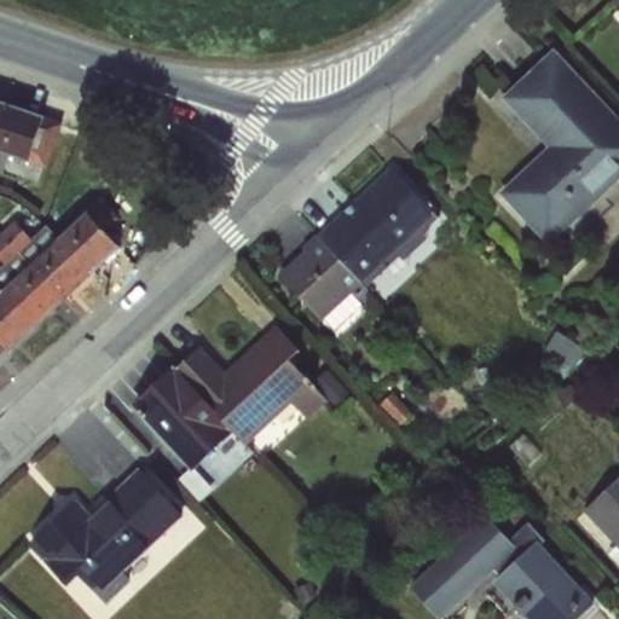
[(548,148),(498,194),(550,246),(618,180),(618,117),(555,48),(502,98),(548,148)]
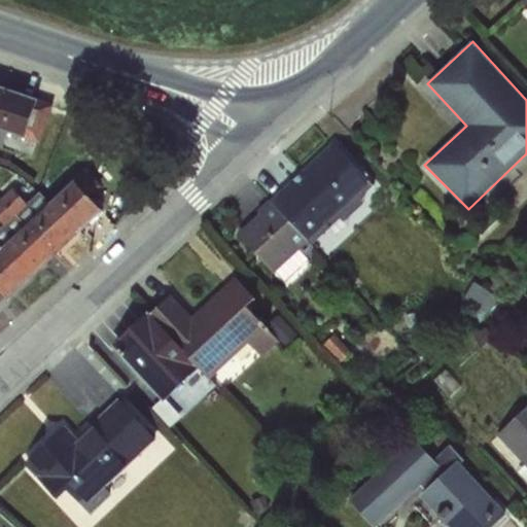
[(6,89),(0,105),(0,130),(7,133),(25,139),(38,101),(6,89)]
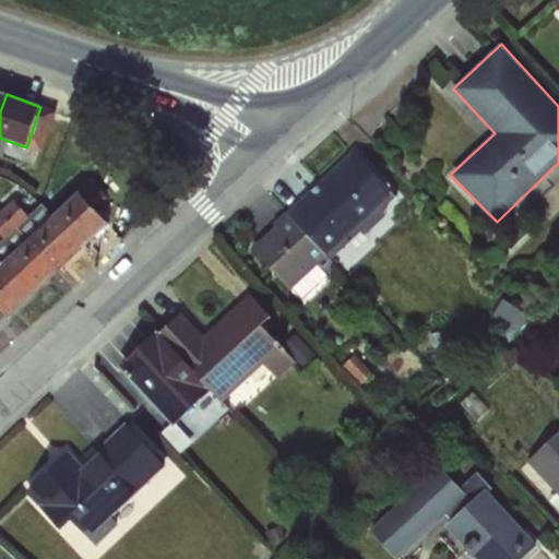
[(40,107),(26,147),(43,152),(57,111),(40,107)]
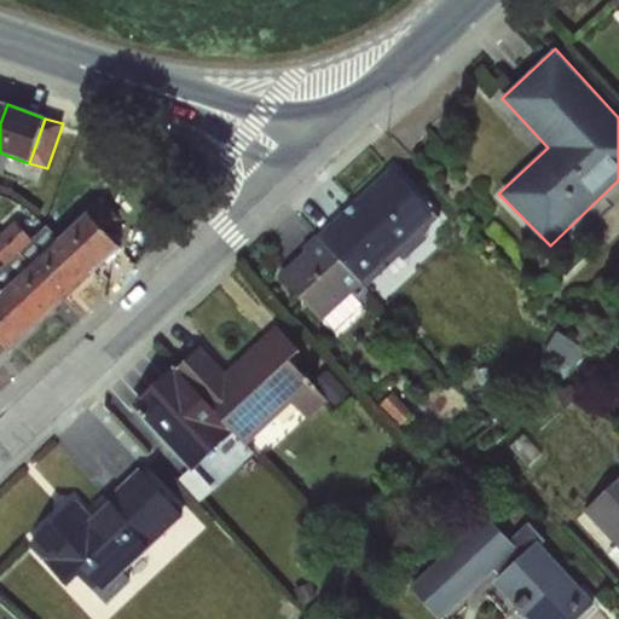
[(391,168),(319,236),(365,285),(399,254),(404,260),(428,238),(422,232),(438,218),(391,168)]
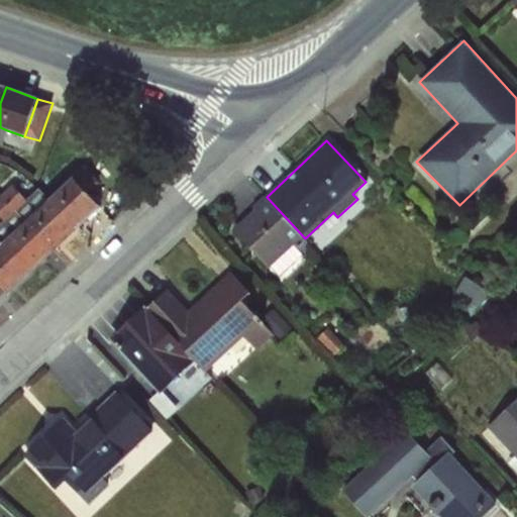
[(84,167),(73,178),(88,193),(99,183),(84,167)]
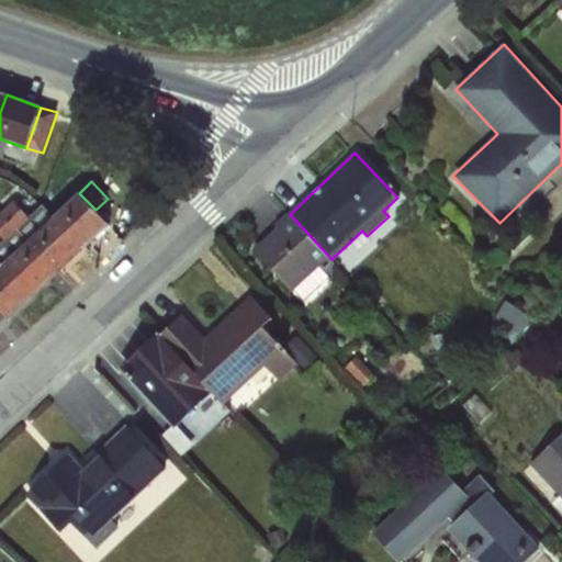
[(53,217),(55,216),(42,203),(36,209),(22,193),(13,201),(7,195),(0,201),(0,211),(30,239),(53,217)]
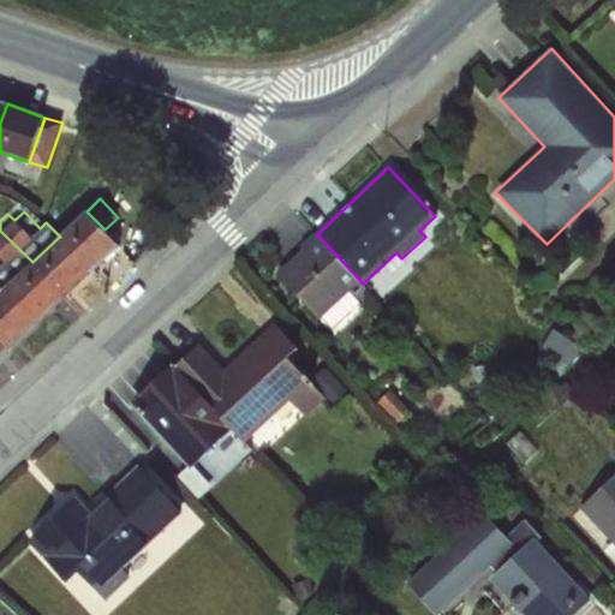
[(60,237),(58,238),(90,274),(120,246),(105,230),(87,212),(60,237)]
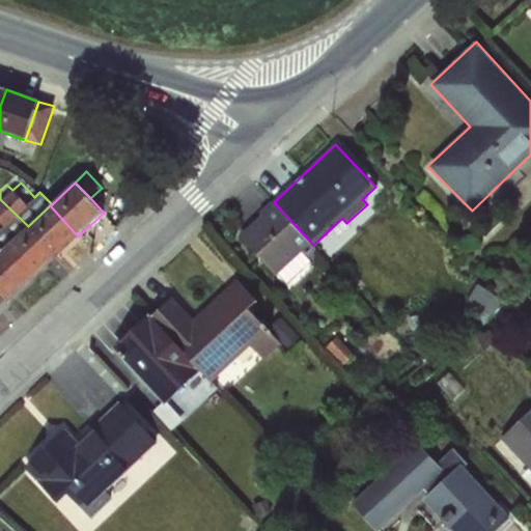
[(28,226),(0,199),(0,222),(3,226),(0,229),(0,246),(3,249),(27,227),(28,226)]
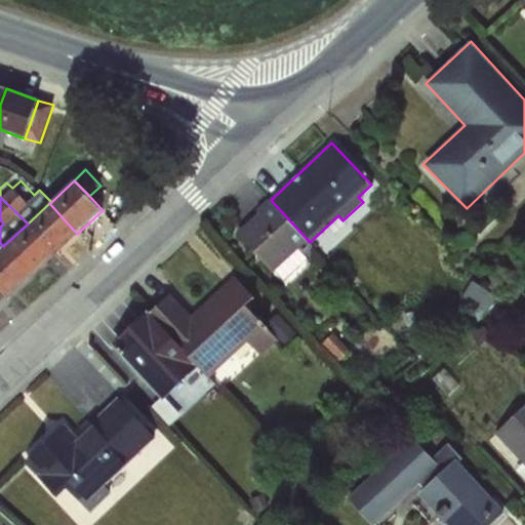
[(310,242),(271,200),(237,232),(283,280),(307,257),(300,251),(310,242)]
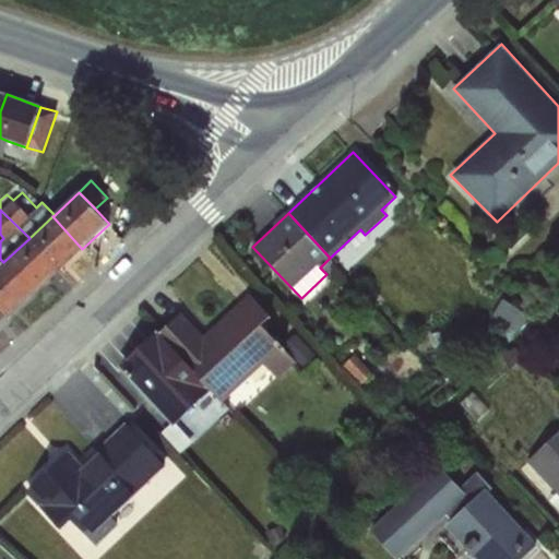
[(30,238),(28,239),(58,272),(82,249),(52,216),(30,238)]
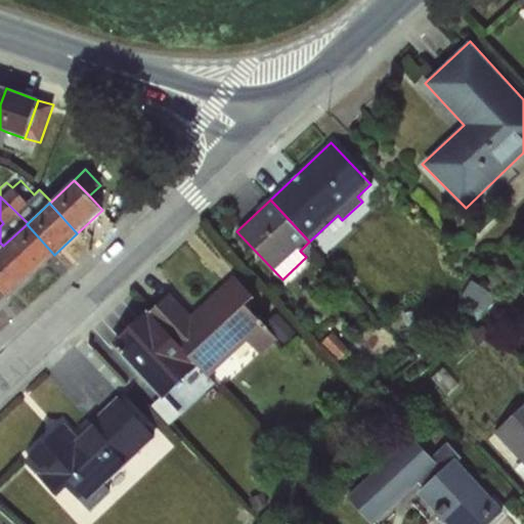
[(27,224),(3,246),(32,276),(54,255),(27,224)]
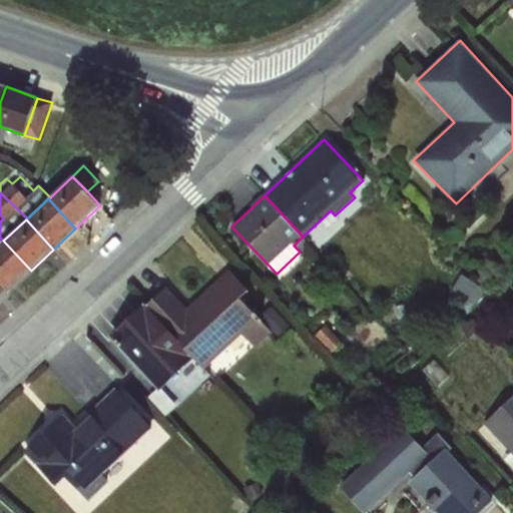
[(0,242),(0,284),(8,293),(31,271),(3,240),(0,242)]
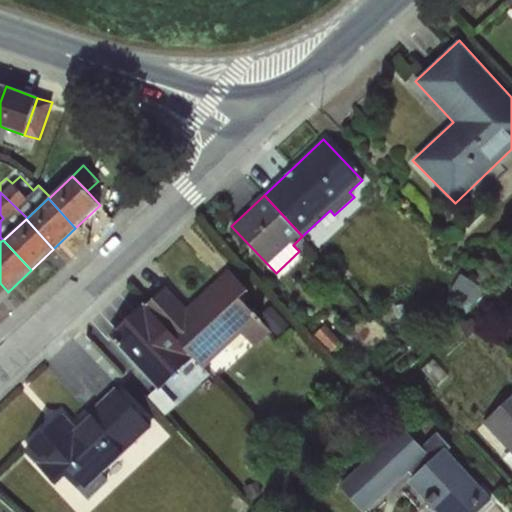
[(166,287),(146,305),(192,357),(203,368),(240,333),(254,348),(271,331),(258,317),(241,298),(249,290),(229,268),(184,305),(166,287)]
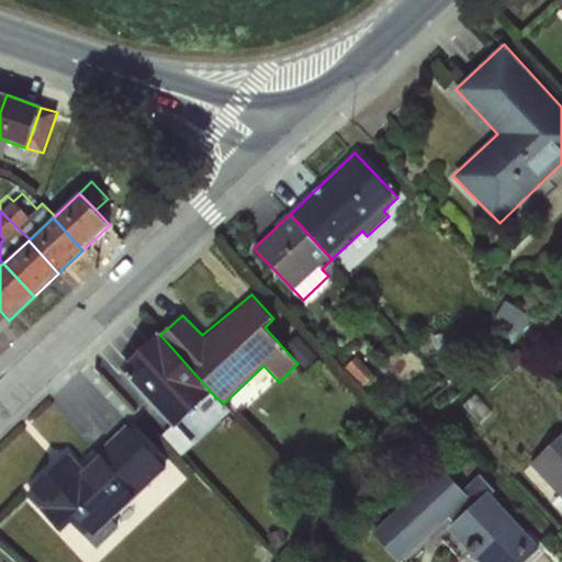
[(506,301),(495,321),(520,336),(532,319),(506,301)]
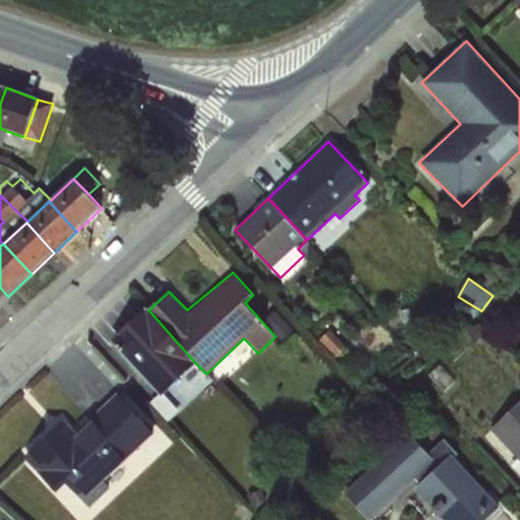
[(493,304),(486,320),(502,326),(508,310),(493,304)]
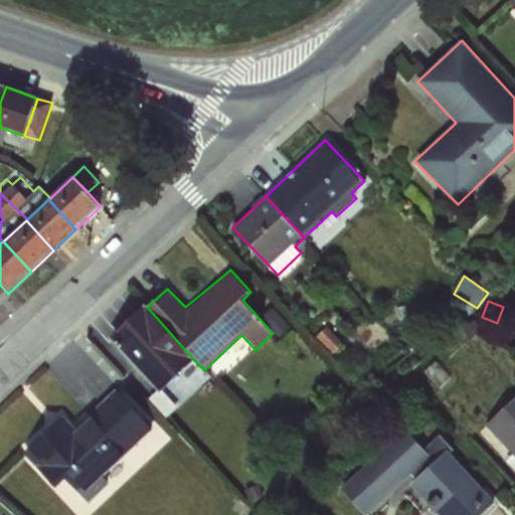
[(193,359),(147,307),(145,304),(109,338),(160,393),(163,390),(193,359)]
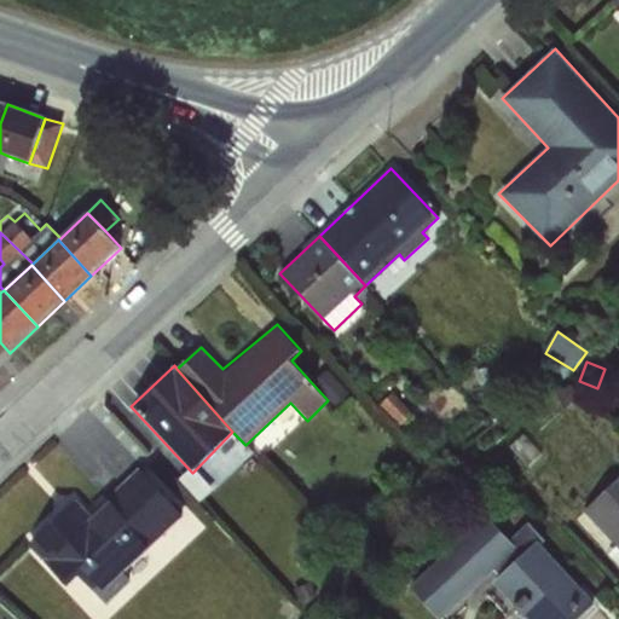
[(312,383),(328,400),(339,412),(354,399),(328,370),(312,383)]
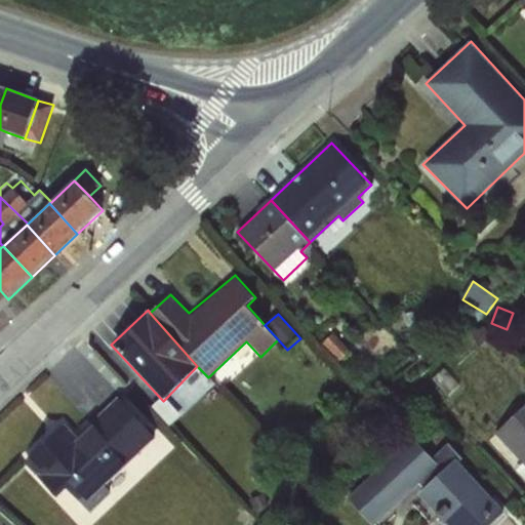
[(484,325),(470,334),(478,348),(492,338),(484,325)]
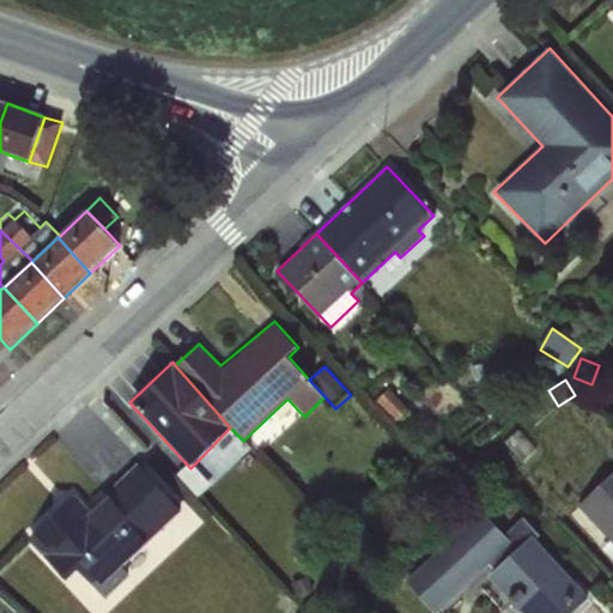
[(389,389),(375,402),(394,424),(408,410),(389,389)]
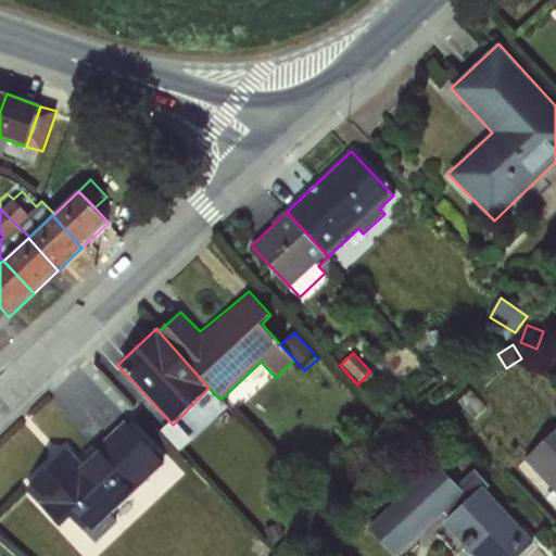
[(68,450),(25,489),(62,528),(72,519),(97,544),(118,522),(111,516),(165,464),(122,419),(79,460),(68,450)]
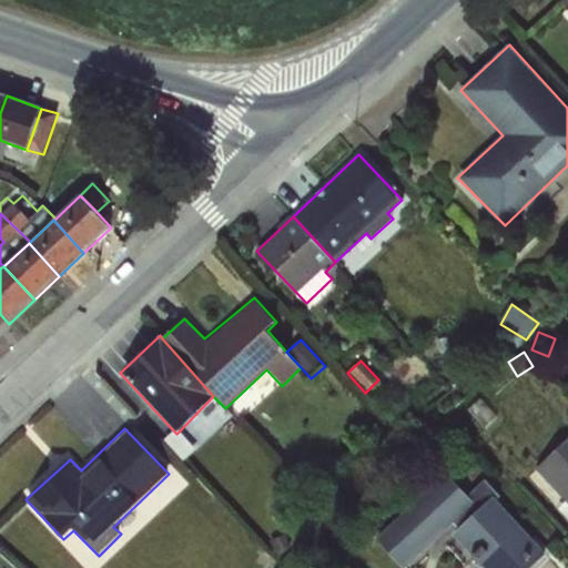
[(180,430),(176,434),(166,442),(184,460),(198,448),(180,430)]
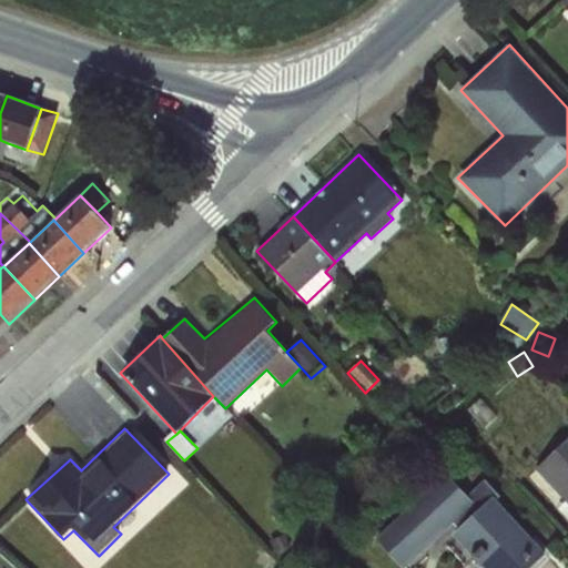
[(566,501),(567,504),(567,438),(535,469),(566,501)]
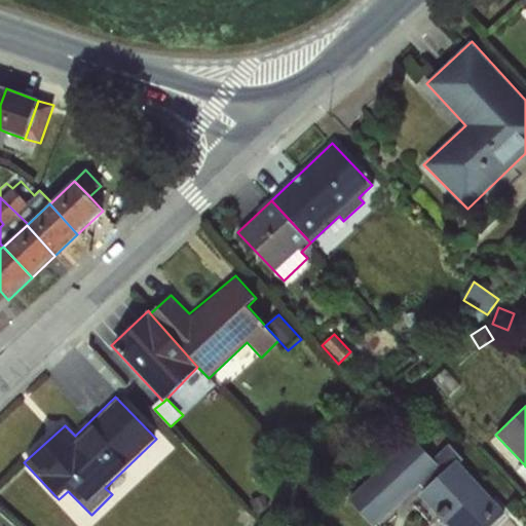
[(414,438),(348,499),(372,525),(376,525),(420,485),(425,490),(419,495),(446,525),(492,525),(506,513),(460,463),(463,460),(449,444),(434,459),(414,438)]
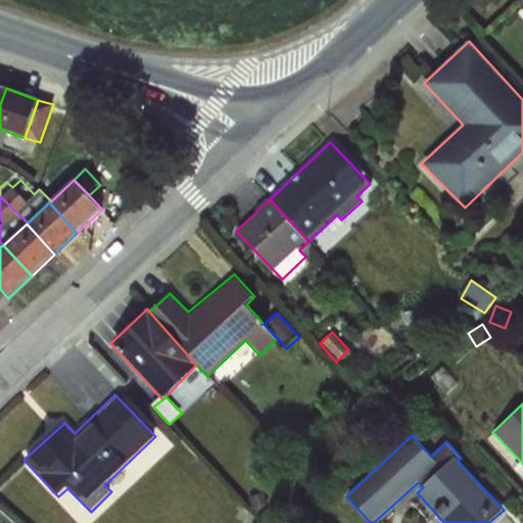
[(522,464),(521,462),(514,468),(522,478),(522,464)]
